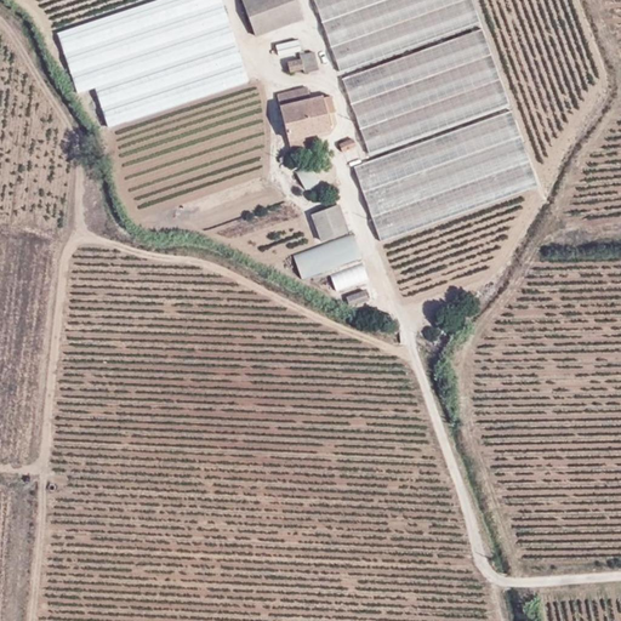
[(221,0),(158,0),(57,33),(64,53),(222,1),(221,0)]
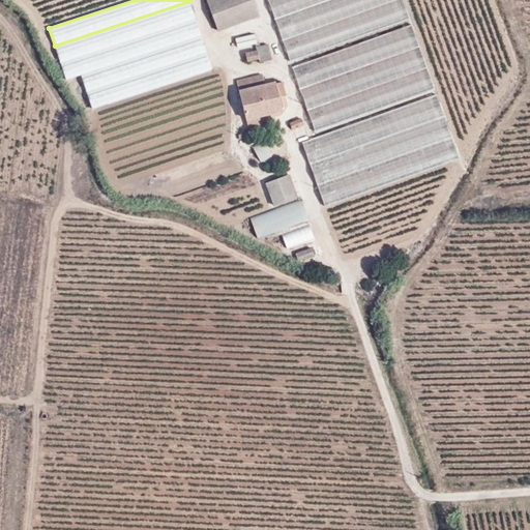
[(252,0),(208,0),(218,31),(258,16),(252,0)]
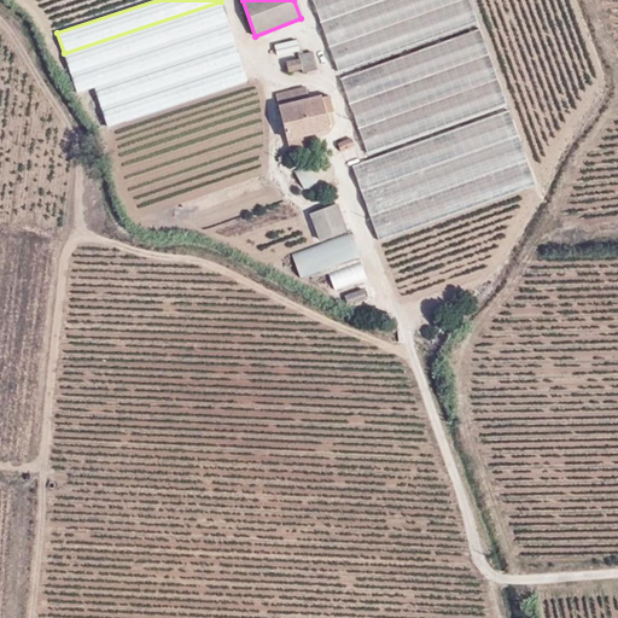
[(313,0),(318,12),(321,22),(374,3),(380,0),(313,0)]
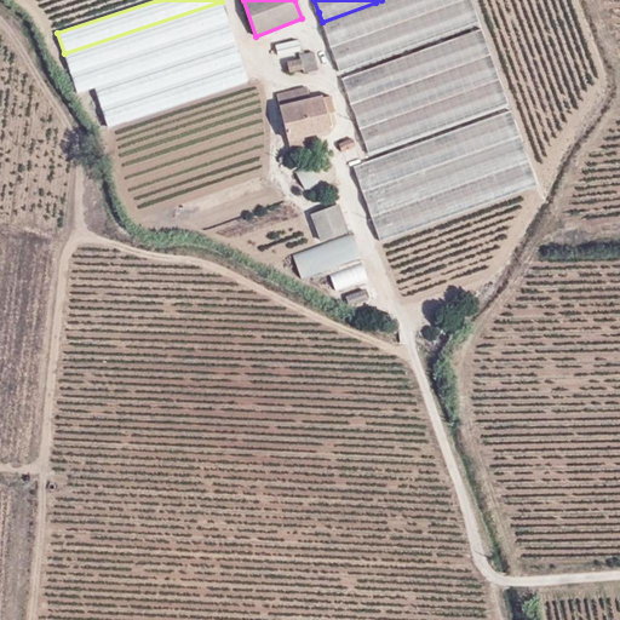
[(382,0),(375,3),(322,22),(331,46),(384,27),(460,0),(382,0)]
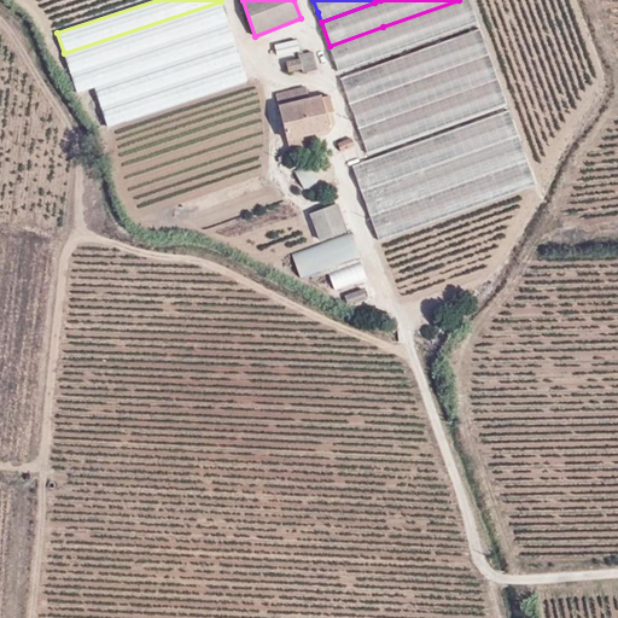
[(330,46),(338,70),(478,22),(470,0),(459,0),(383,27),(330,46)]
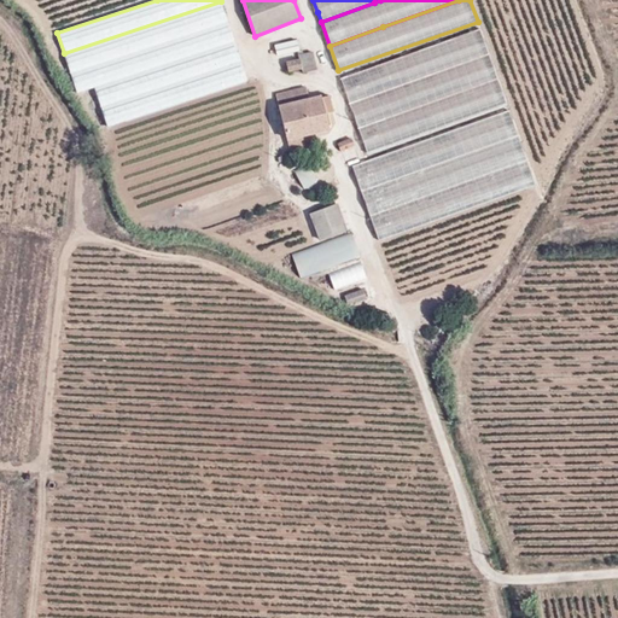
[(227,21),(221,1),(64,53),(70,73),(227,21)]
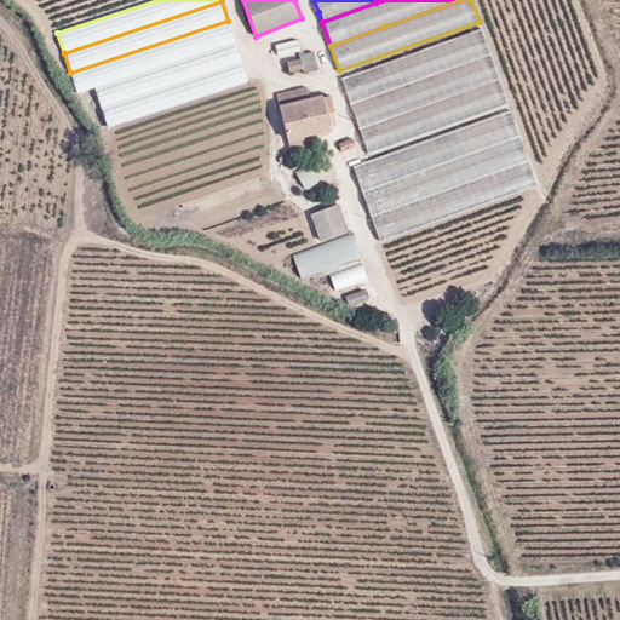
[(235,40),(228,21),(70,73),(78,92),(95,87),(235,40)]
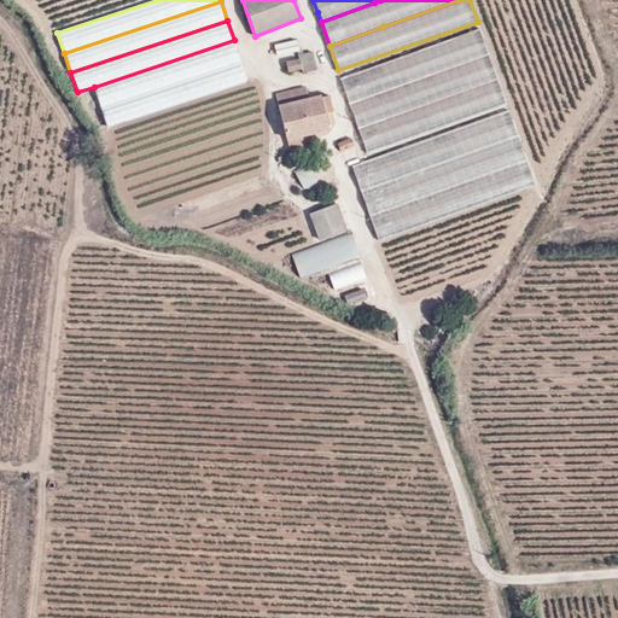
[(488,54),(479,29),(342,79),(350,103),(488,54)]
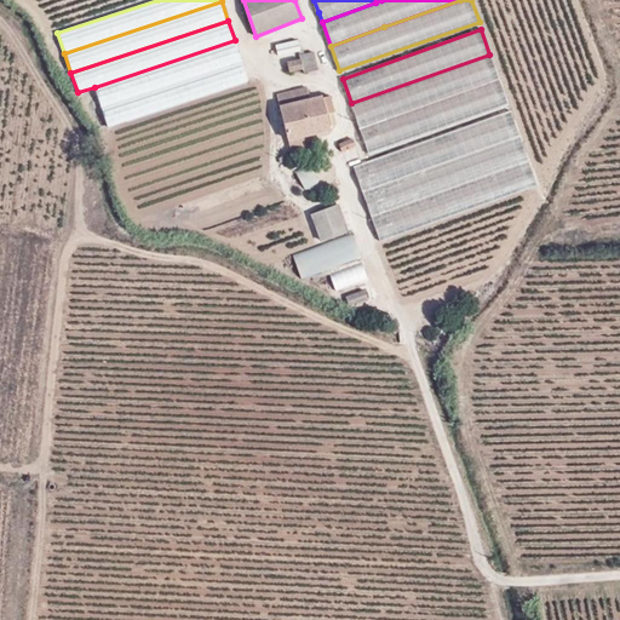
[(241,61),(235,40),(95,87),(101,107),(241,61)]
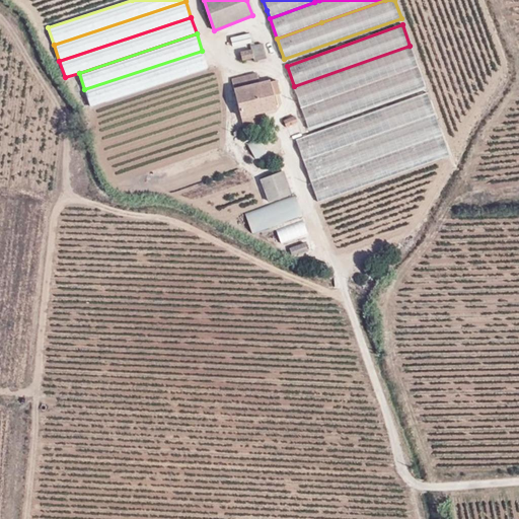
[(228,39),(231,48),(249,43),(246,33),(228,39)]
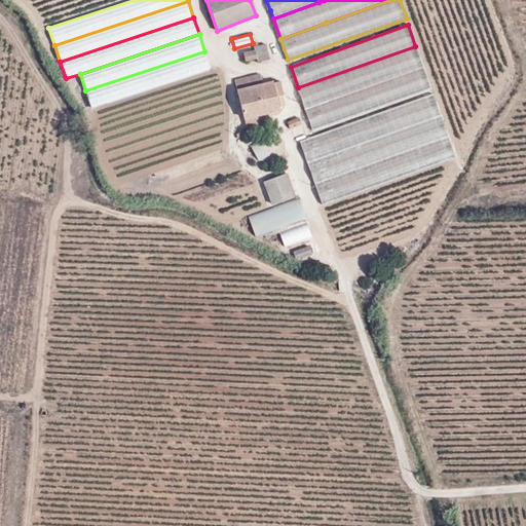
[(266,44),(260,46),(259,42),(253,43),(255,50),(243,53),(246,61),(258,59),(259,62),(269,59),(266,44)]
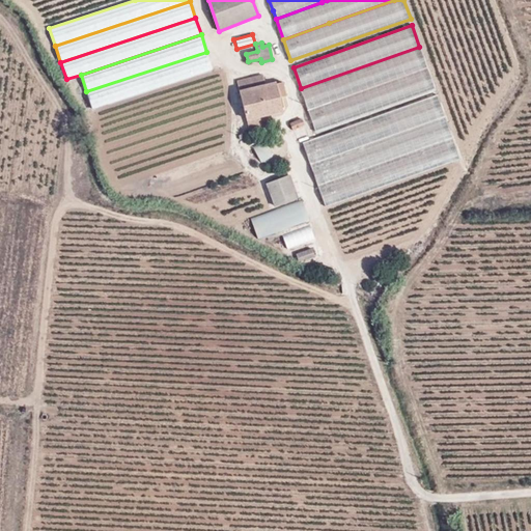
[(419,47),(301,88),(308,110),(427,68),(419,47)]
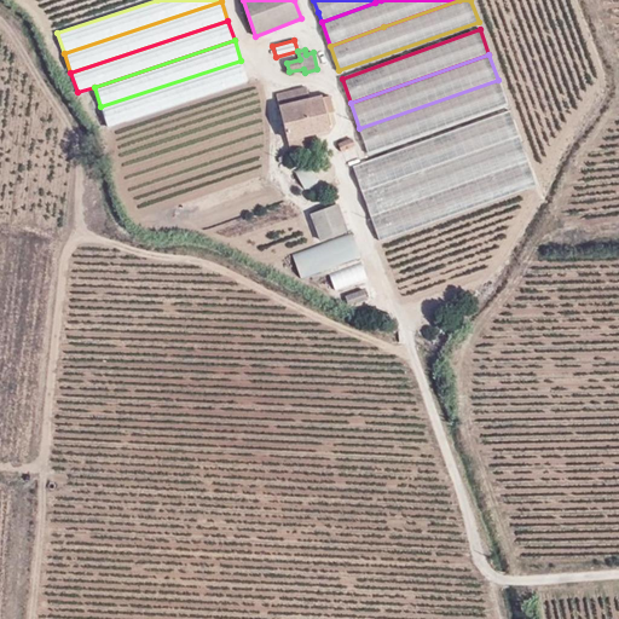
[(247,80),(241,61),(100,106),(106,126),(247,80)]
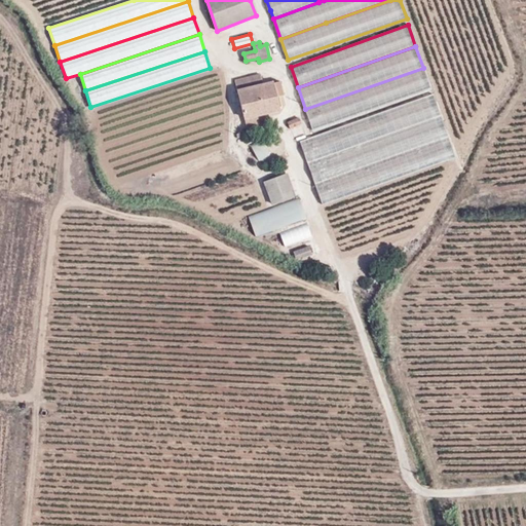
[(423,68),(305,109),(312,129),(430,87),(423,68)]
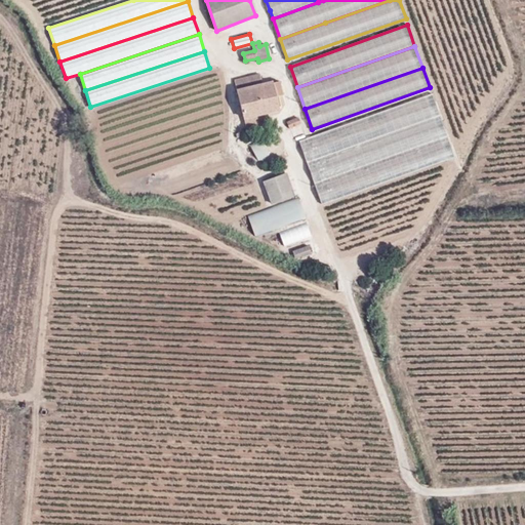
[(272,81),(263,83),(260,74),(235,81),(244,118),(246,126),(266,120),(264,113),(279,108),(276,95),(283,93),(280,81),(273,83),(272,81)]
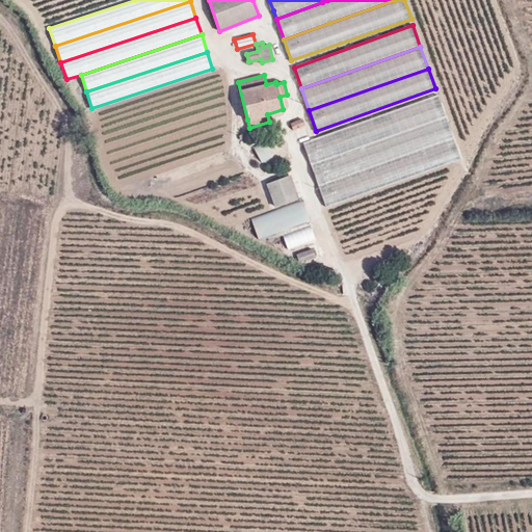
[(446,116),(439,95),(303,143),(311,164),(446,116)]
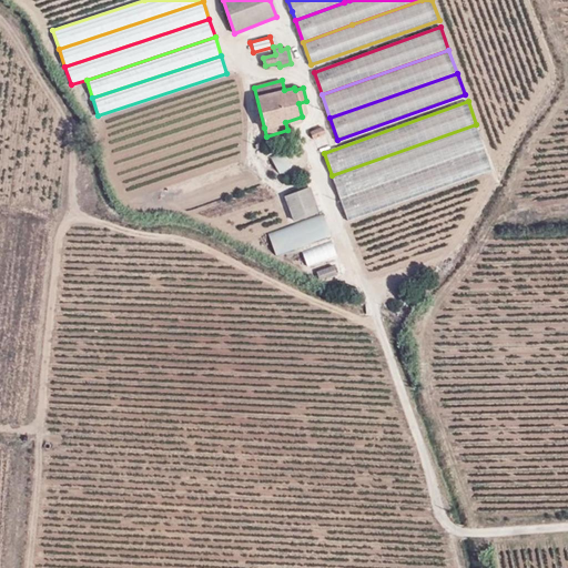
[(484,146),(476,124),(332,175),(340,198),(484,146)]
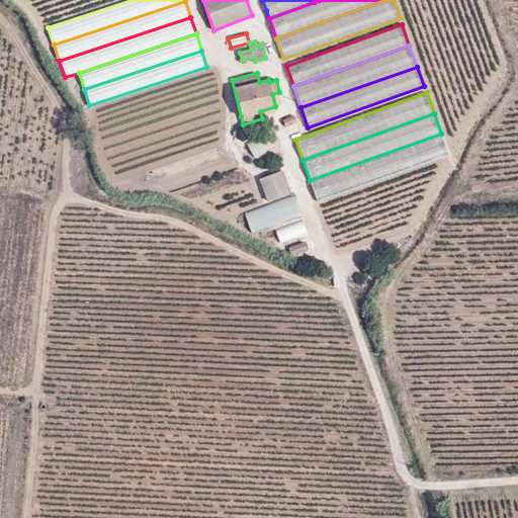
[(286,126),(297,121),(294,116),(284,120),(286,126)]
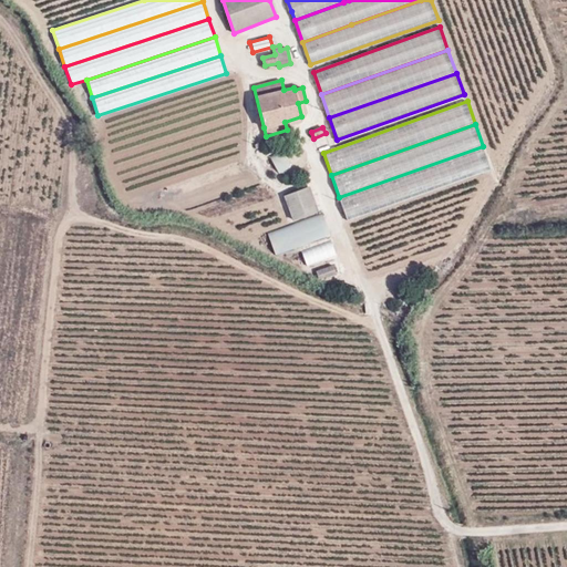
[(491,169),(483,146),(339,197),(348,220),(491,169)]
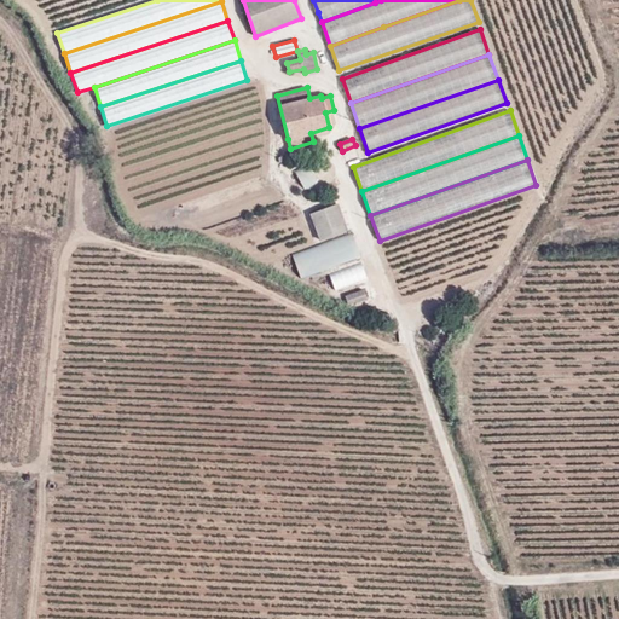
[(304,190),(318,181),(308,162),(293,169),(304,190)]
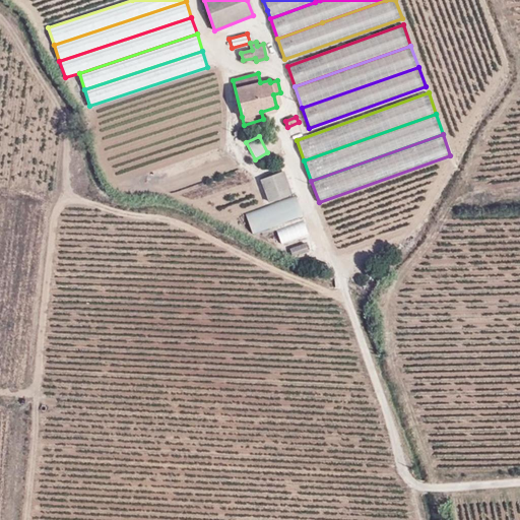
[(260,180),(268,202),(293,193),(284,171),(260,180)]
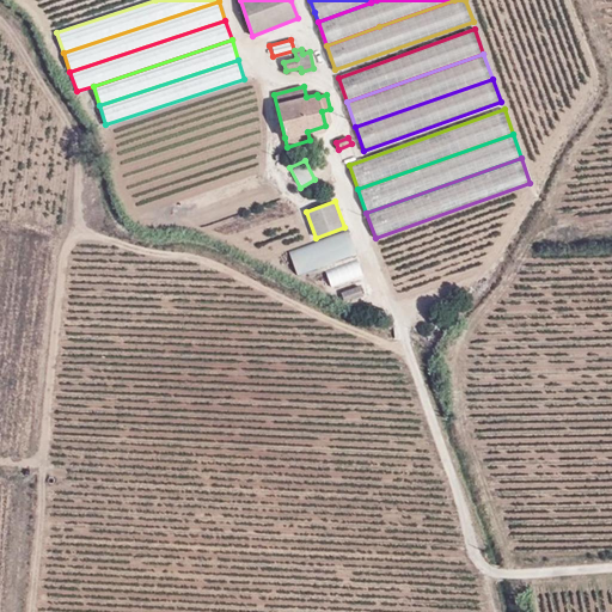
[(288,249),(295,275),(356,256),(348,230),(288,249)]
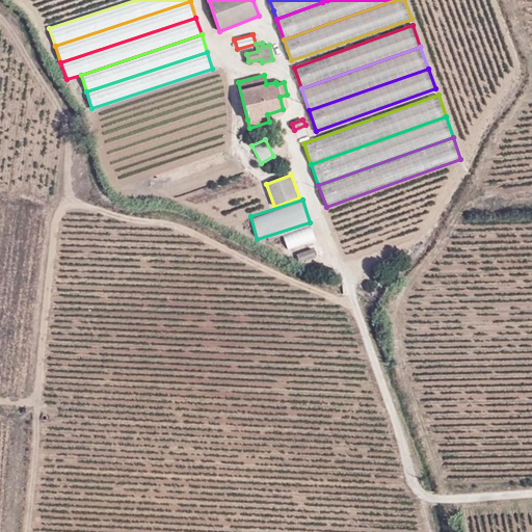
[(282,236),(287,248),(315,238),(310,224),(282,236)]
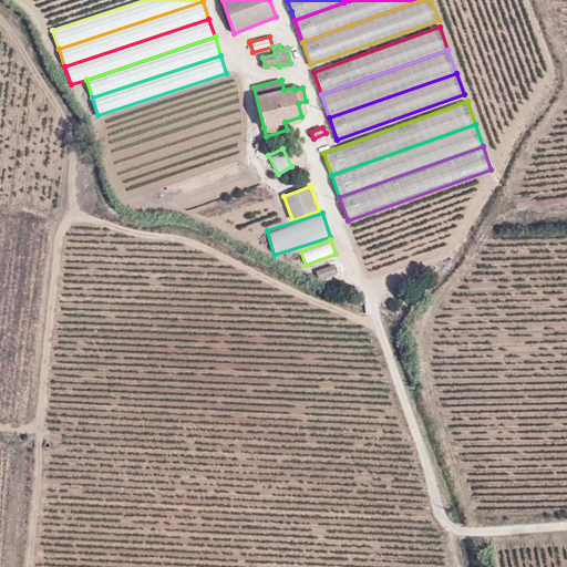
[(316,271),(319,280),(337,275),(333,265),(316,271)]
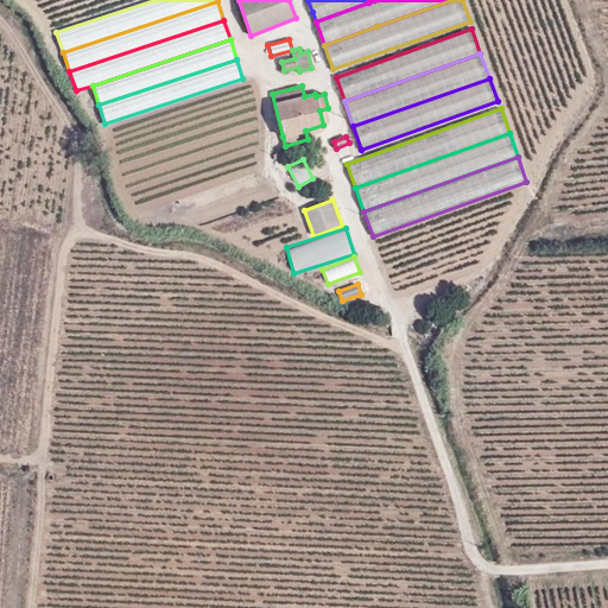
All buildings are outlined.
